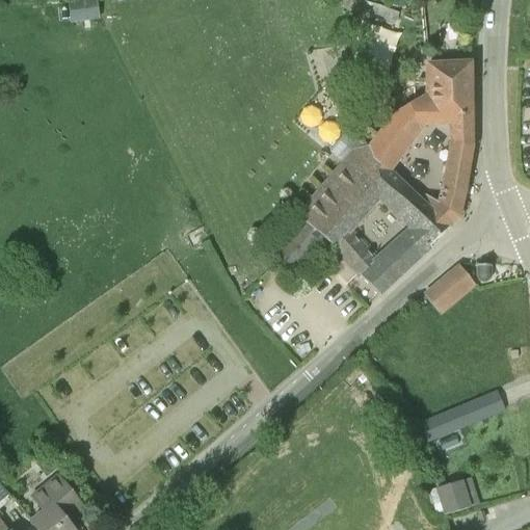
[(97,0),(72,3),(74,20),(77,20),(99,17),(97,0)]
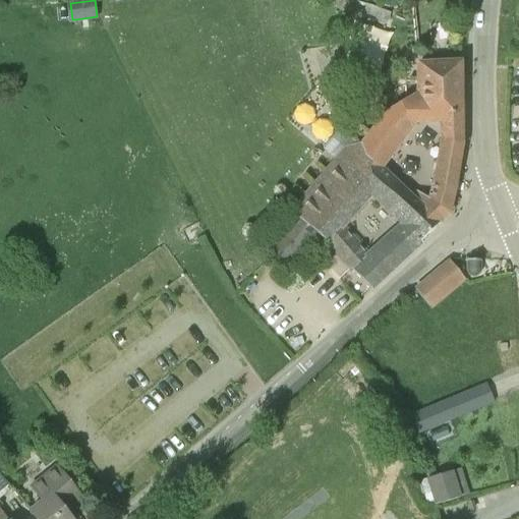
[(368,2),(365,11),(390,19),(393,10),(368,2)]
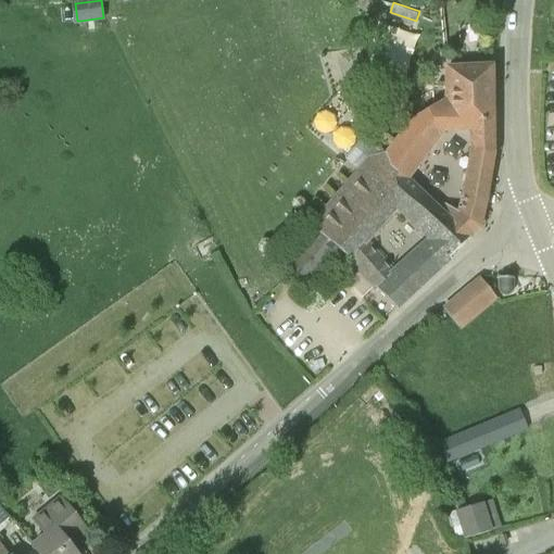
[(390,166),(408,181),(447,131),(470,130),(471,147),(457,210),(443,201),(439,208),(471,236),(482,225),(487,202),(495,151),(494,65),(450,65),(449,97),(411,118),(387,151),(385,151),(390,166)]
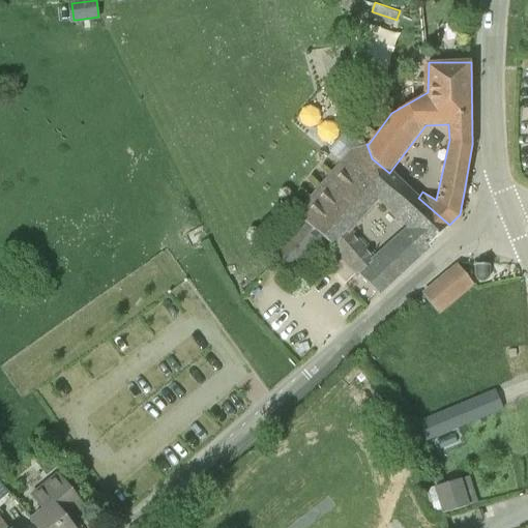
[(342,156),(358,138),(322,105),(305,123),(342,156)]
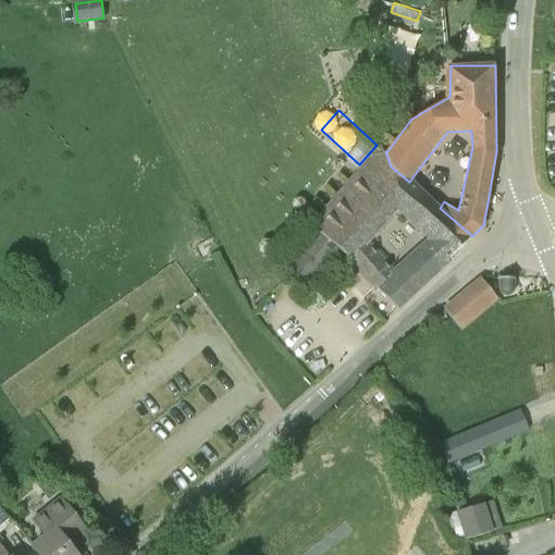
[(454,256),(472,236),(440,208),(409,182),(391,167),(385,151),(369,156),(311,223),(347,256),(377,290),(380,287),(398,307),(454,256)]
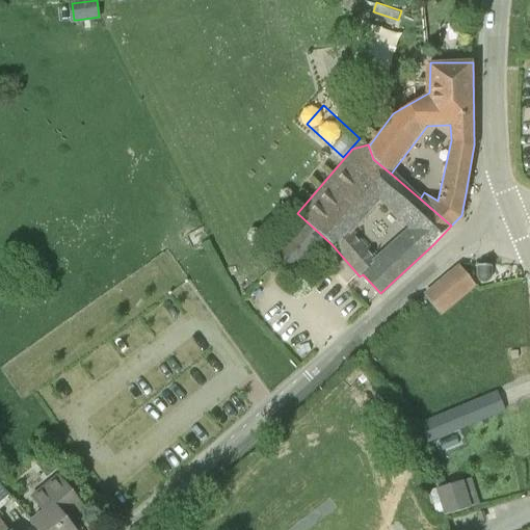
[(298,283),(332,244),(297,213),(264,252),(298,283)]
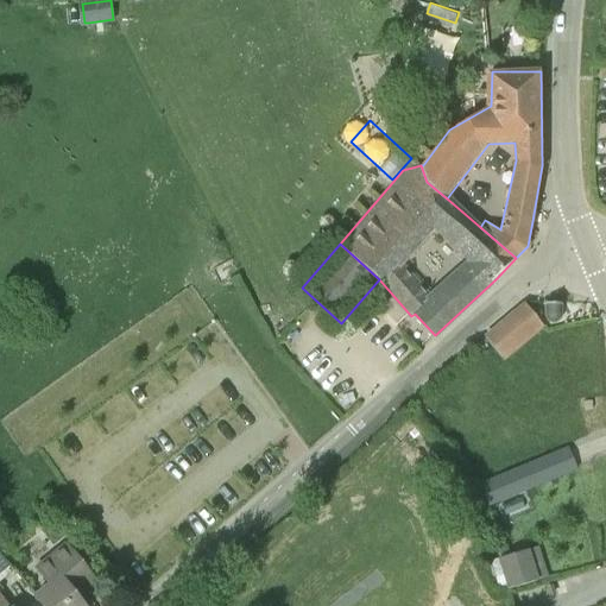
[(563,315),(565,314),(563,302),(547,302),(547,313),(547,314),(547,315),(548,316),(549,319),(550,319),(551,320),(553,321),(554,321),(555,321),(557,321),(559,321),(560,320),(561,319),(562,319),(563,316),(563,315)]
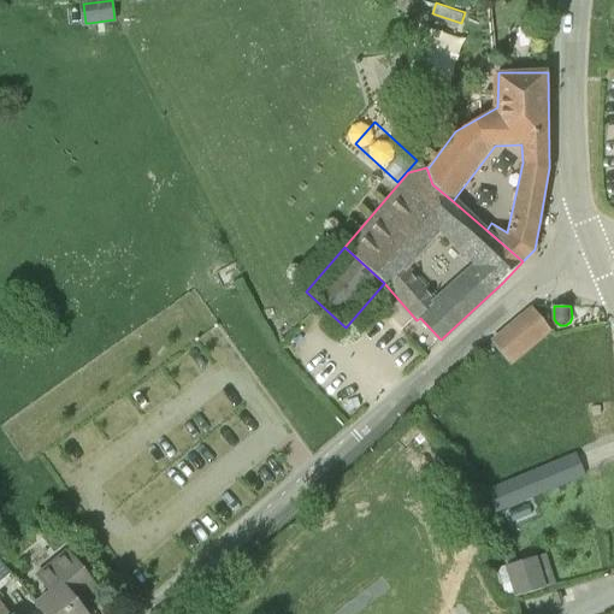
[(535,307),(521,318),(539,341),(554,329),(550,325),(535,307)]
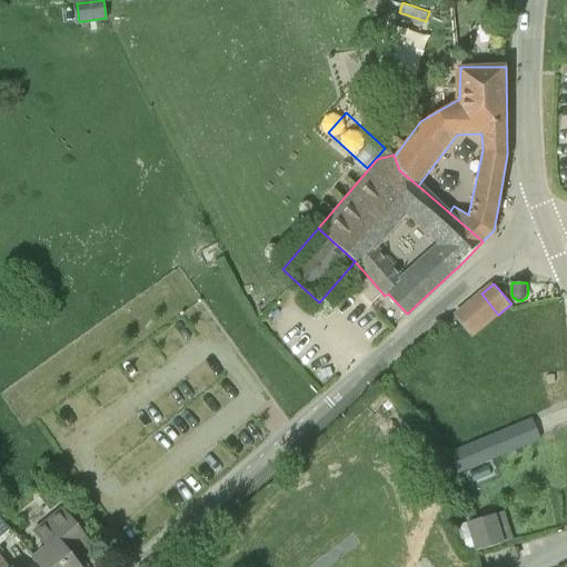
[(468,305),(486,326),(498,315),(481,294),(468,305)]
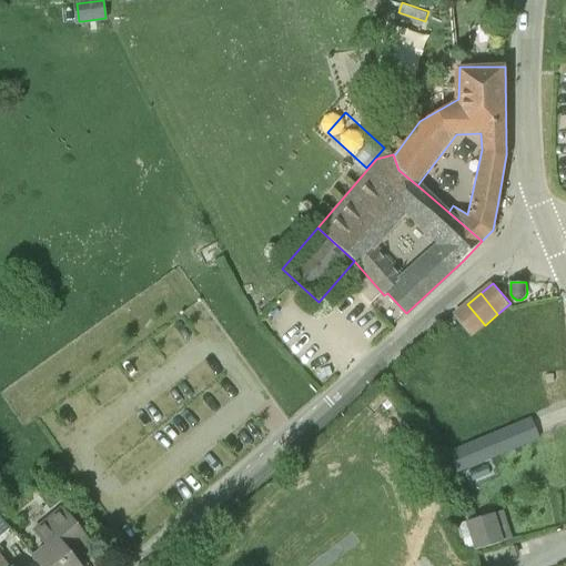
[(455,314),(473,335),(485,325),(467,304),(455,314)]
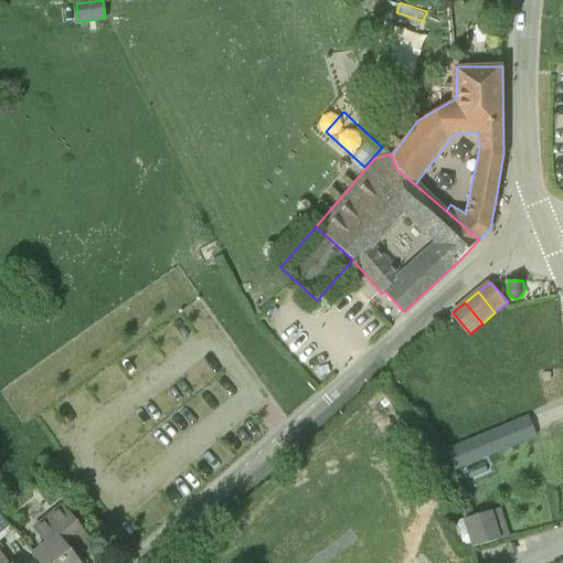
[(448,447),(457,468),(539,435),(530,413),(448,447)]
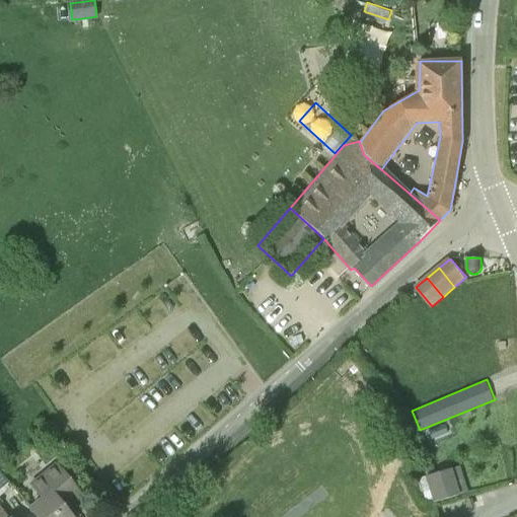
[(72,503),(83,495),(57,461),(30,484),(42,498),(31,507),(40,516),(73,516),(65,507),(71,502),(72,503)]
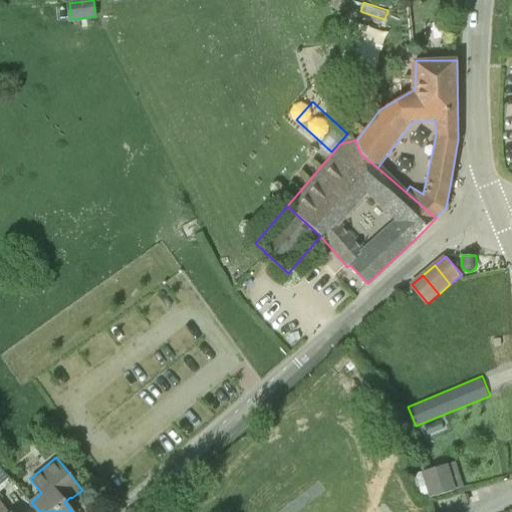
[(0,490),(0,491),(13,481),(0,464),(0,490)]
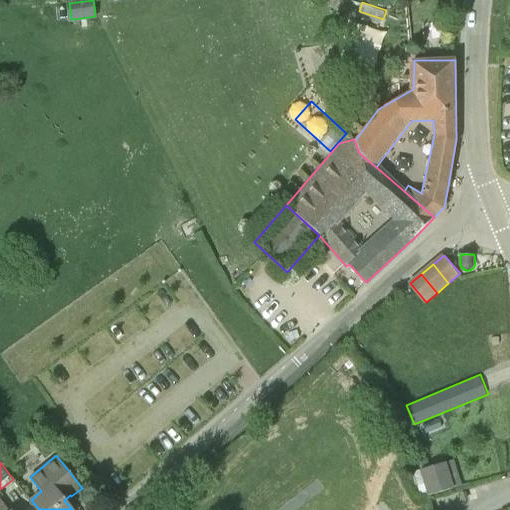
[(421,469),(429,495),(454,487),(446,462),(421,469)]
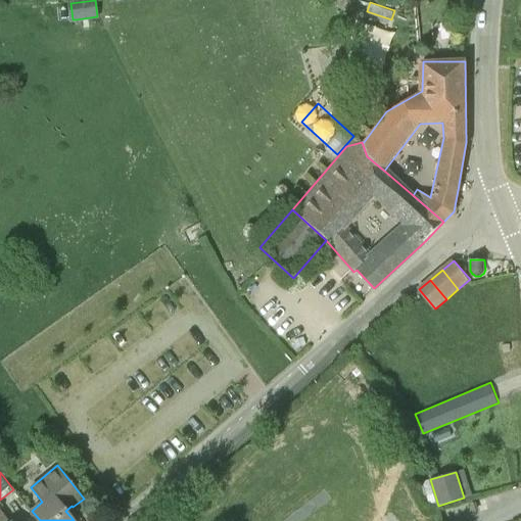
[(10,520),(0,507),(0,520),(10,520)]
